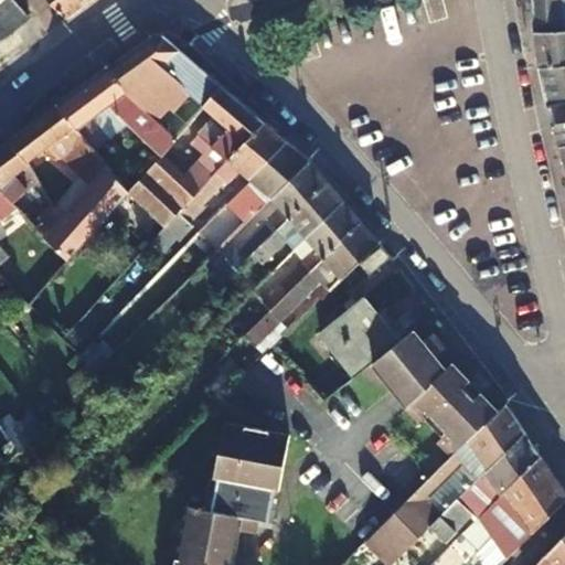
[(11,0),(0,0),(0,36),(4,34),(27,17),(11,0)]
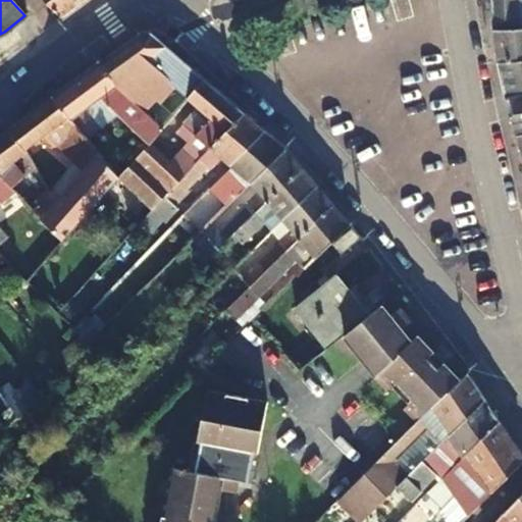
[(84,0),(44,0),(60,17),(84,0)]
